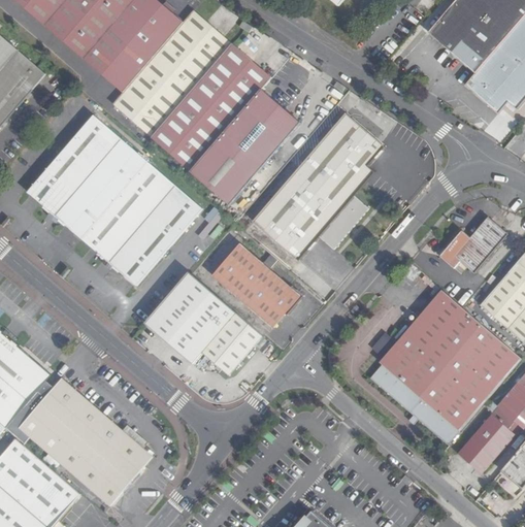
[(182,22),(156,0),(13,0),(111,84),(101,95),(229,204),(299,122),(260,89),(269,77),(192,9),(182,22)]
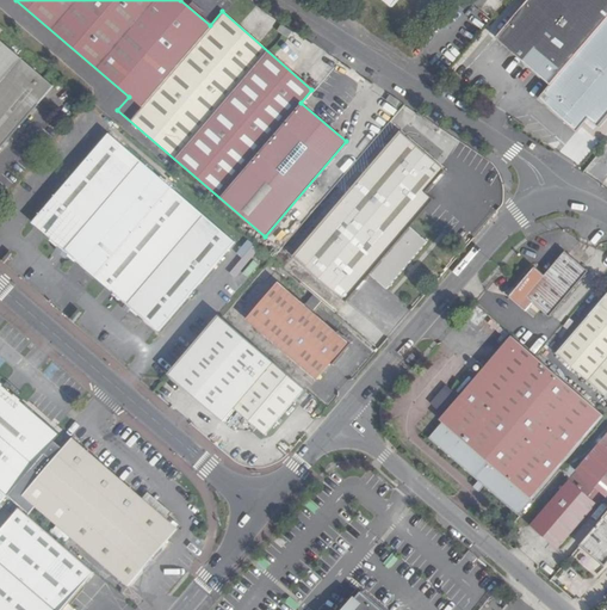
[(524,0),(493,37),(547,84),(536,98),(574,131),(584,118),(595,125),(606,112),(606,0),(524,0)]
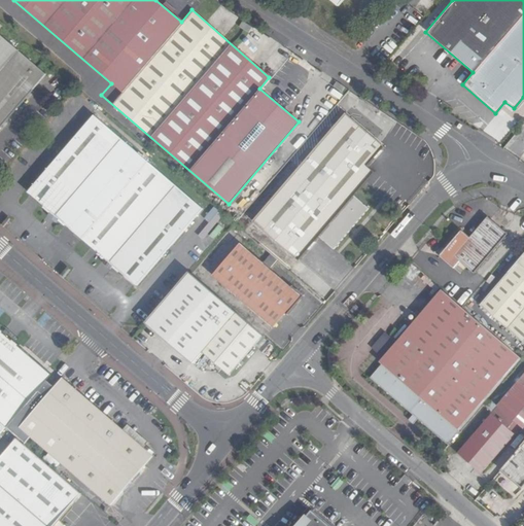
[(415,1),(411,8),(418,12),(422,5),(415,1)]
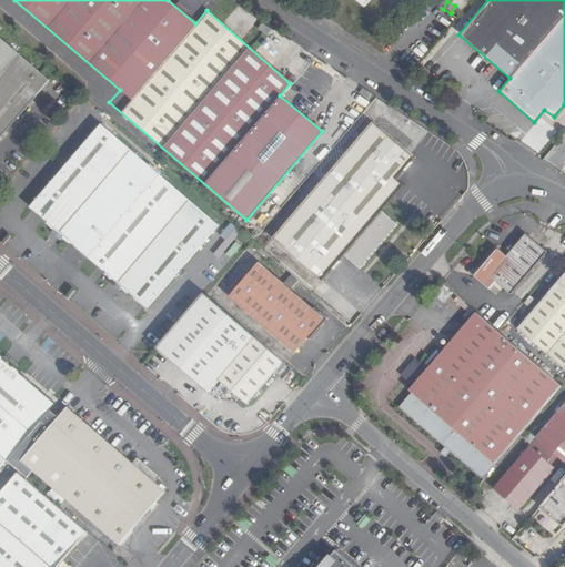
[(0,133),(47,79),(18,54),(0,39),(0,133)]
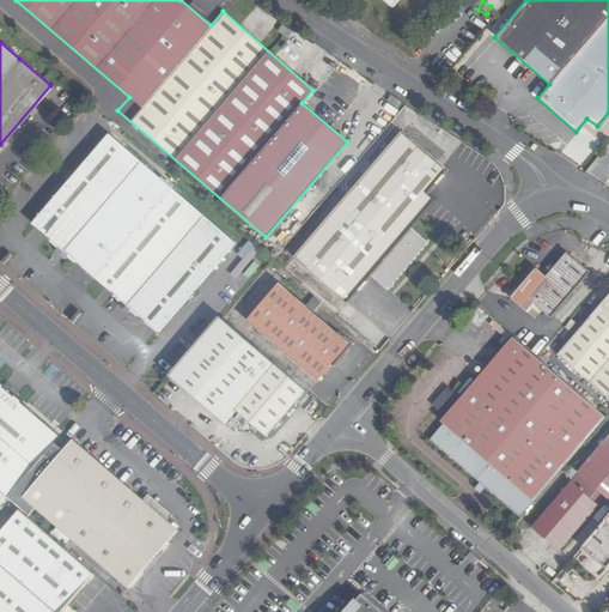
[(399,101),(389,95),(385,101),(395,107),(399,101)]
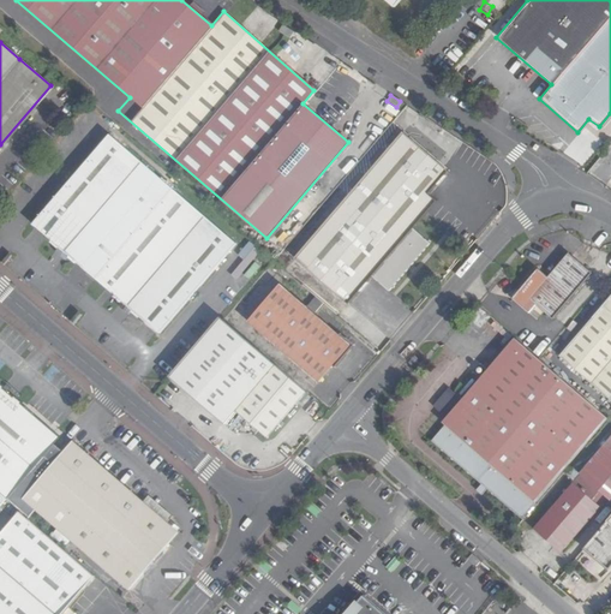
[(447,171),(400,131),(293,257),(297,261),(346,303),(370,275),(385,290),(427,243),(411,228),(435,200),(426,192),(447,171)]
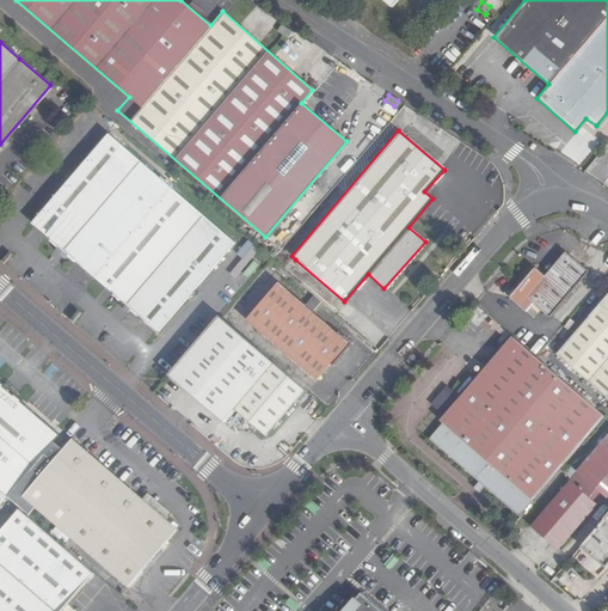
[(233,242),(106,133),(30,222),(157,331),(233,242)]
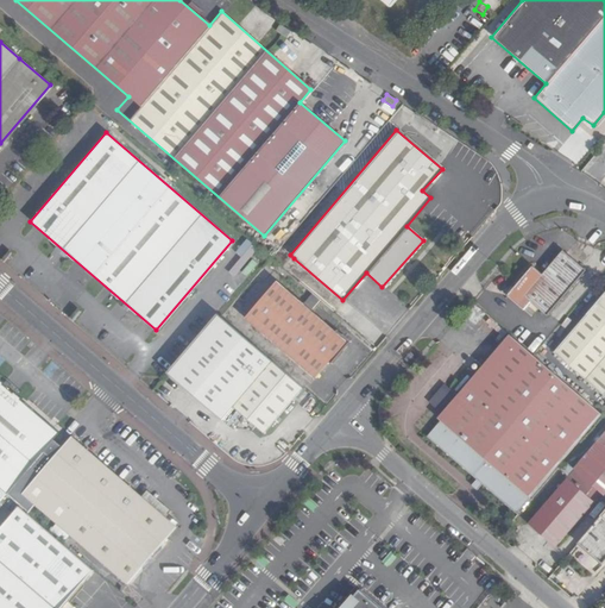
[(584,269),(560,250),(540,274),(530,265),(505,295),(529,315),(536,308),(544,314),(584,269)]
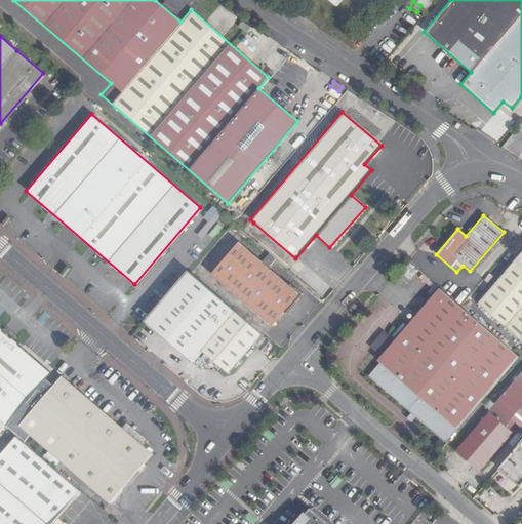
[(259,262),(237,242),(209,273),(270,325),(282,312),(284,313),(300,293),(289,284),(287,285),(266,267),(274,257),(268,252),(259,262)]
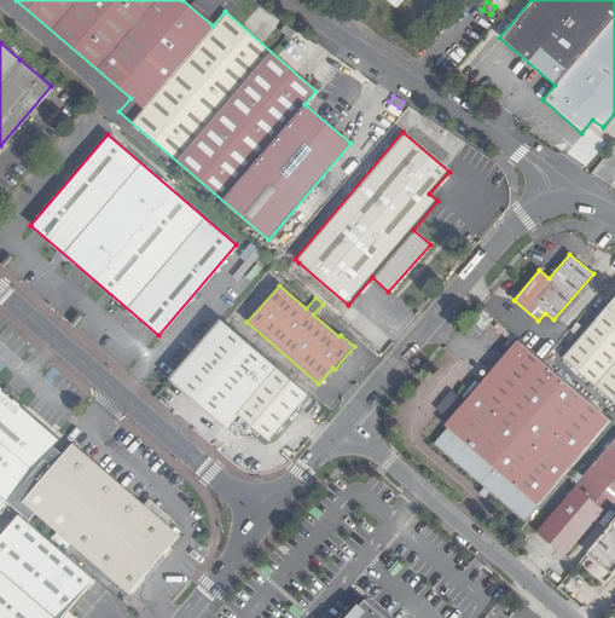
[(614,294),(561,358),(614,404),(614,294)]
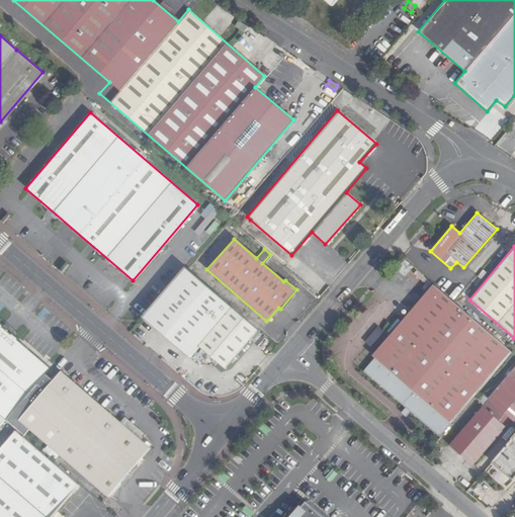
[(256,329),(184,267),(141,317),(187,356),(196,345),(223,368),(256,329)]
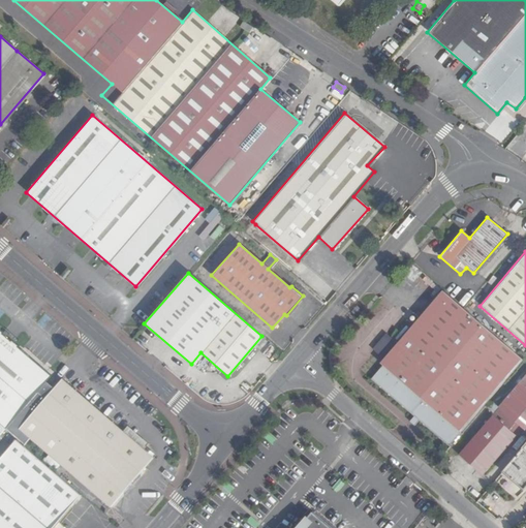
[(462,307),(441,290),(396,343),(390,338),(387,341),(381,336),(370,348),(382,359),(379,363),(381,365),(370,378),(412,415),(418,420),(446,444),(521,359),(504,344),(462,307)]
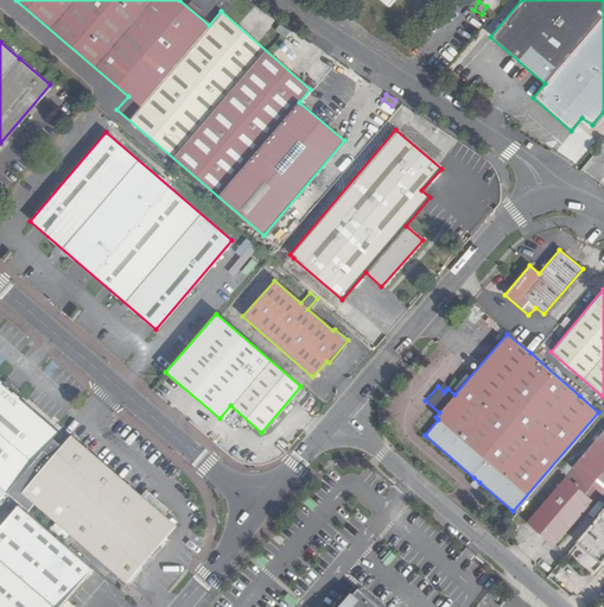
[(0,495),(56,431),(0,383),(0,495)]
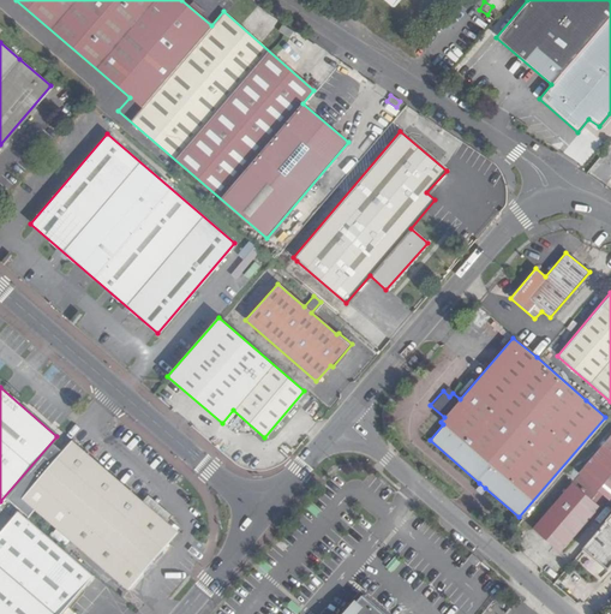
[(233,410),(222,423),(252,451),(264,437),(233,410)]
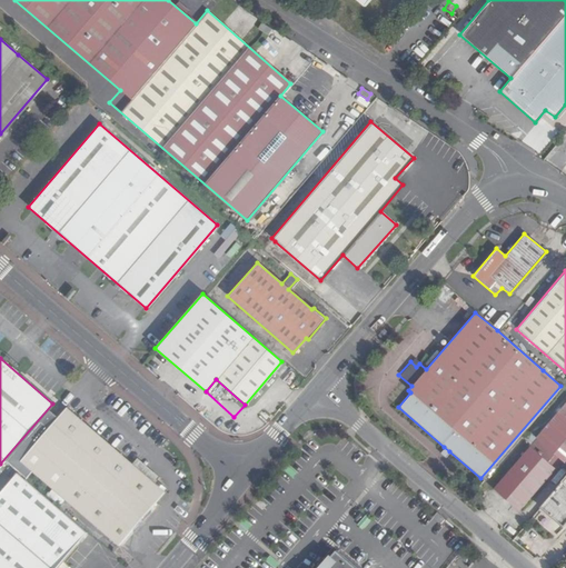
[(565,400),(535,438),(565,465),(565,400)]
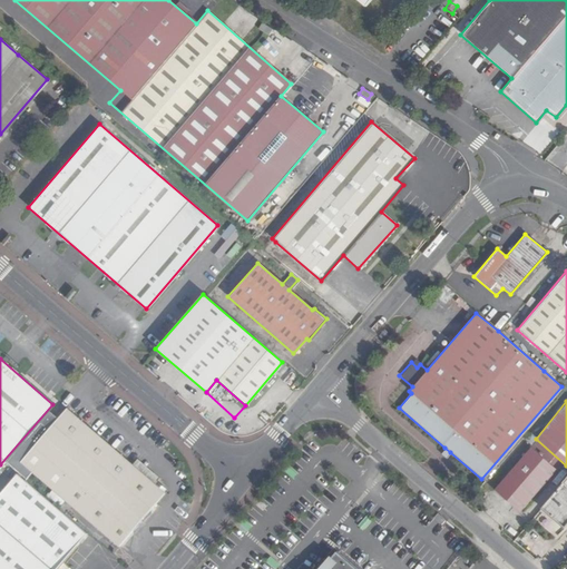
[(47,429),(38,422),(3,461),(21,477),(28,469),(117,546),(163,492),(65,408),(47,429)]
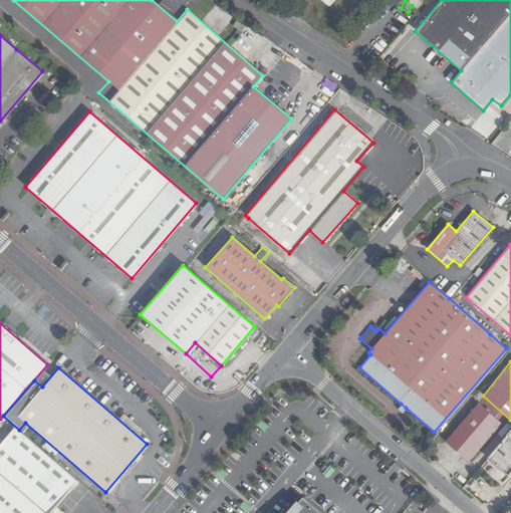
[(406,408),(401,404),(397,409),(401,413),(406,408)]
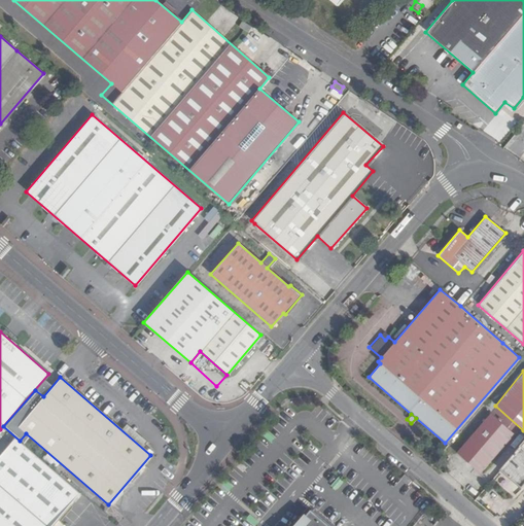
[(513,433),(489,414),(455,453),(479,472),(513,433)]
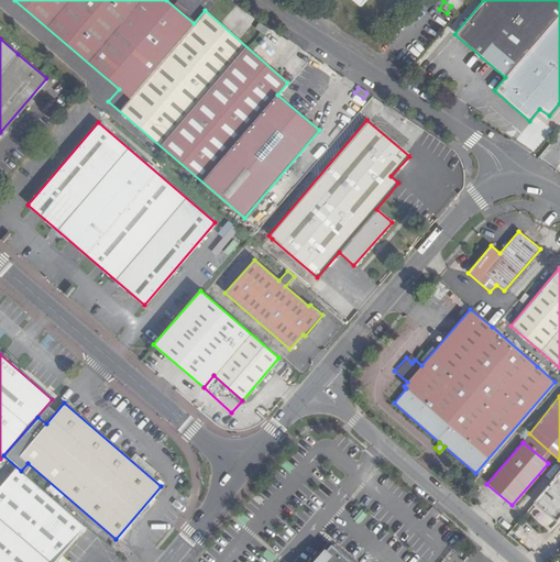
[(53,561),(84,527),(14,467),(0,484),(0,561),(53,561)]
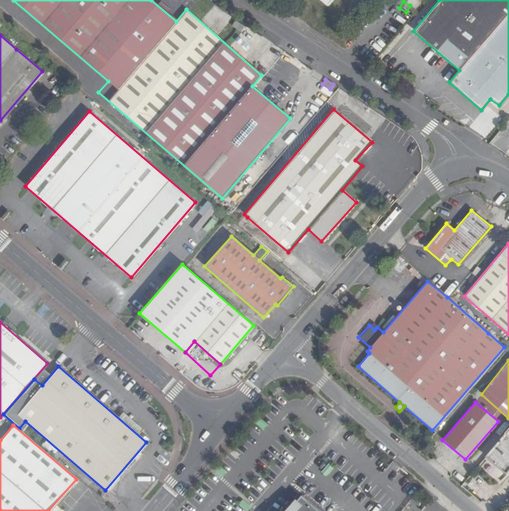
[(508,427),(484,456),(506,474),(508,469),(508,427)]
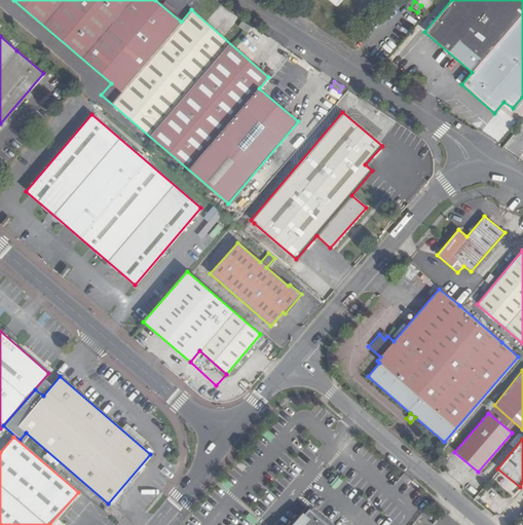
[(433,455),(424,449),(421,453),(428,460),(433,455)]
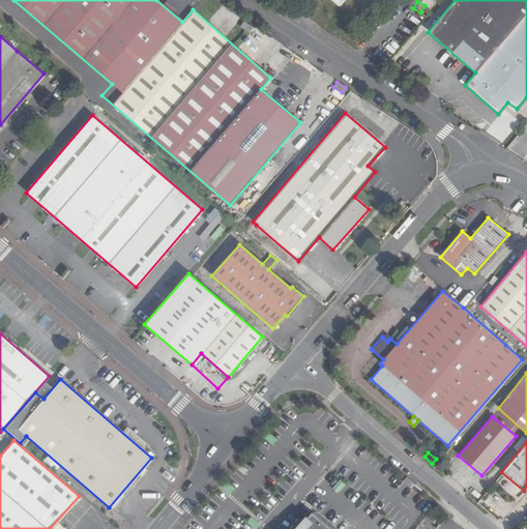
[(328,528),(312,513),(298,528),(328,528)]
